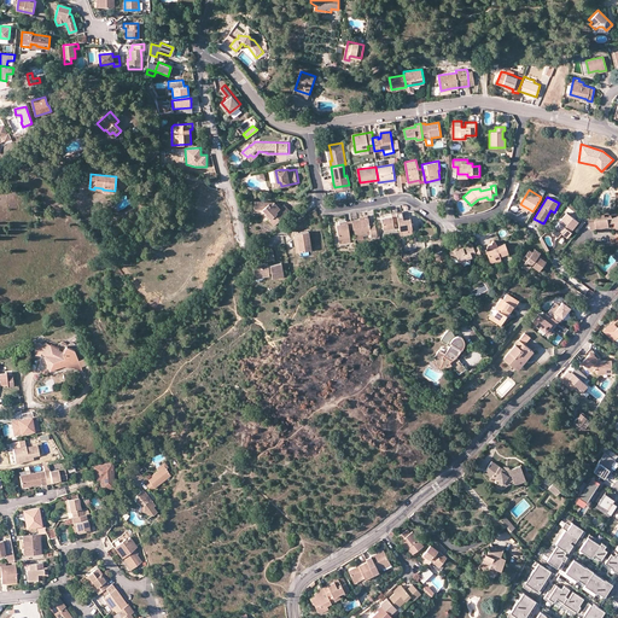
[(277,204),(275,202),(255,202),(255,209),(263,209),(267,214),(268,214),(269,213),(273,216),(270,220),(269,220),(275,226),(291,210),(284,204),(283,207),(280,208),(277,204)]
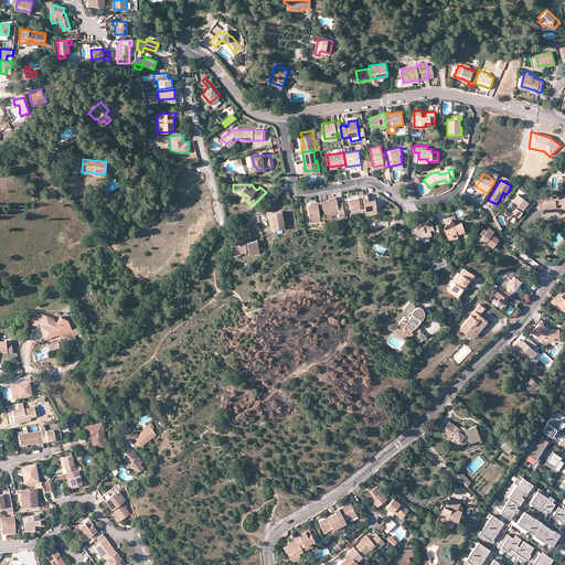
[(352,199),(349,199),(350,210),(360,208),(359,203),(364,202),(362,194),(358,195),(358,198),(352,199)]
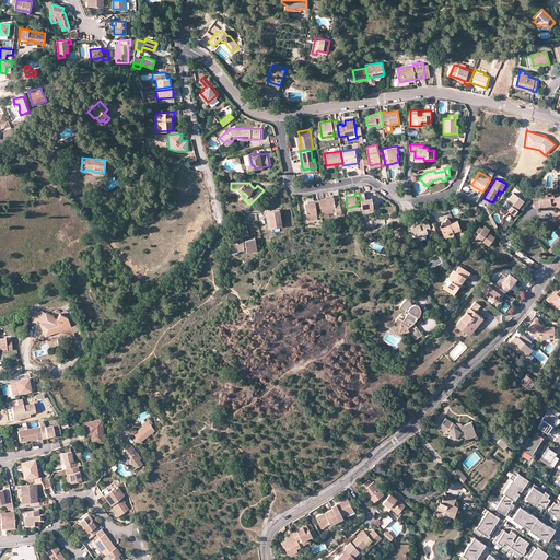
[(361,200),(362,209),(373,207),(372,197),(365,199),(364,197),(364,193),(359,193),(361,200)]
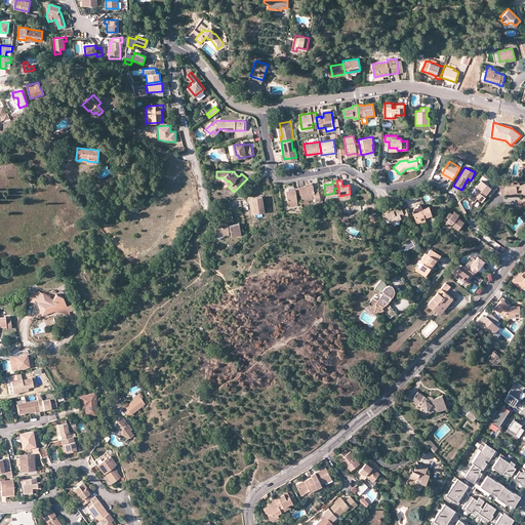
[(490,188),(482,180),(470,195),(475,200),(477,198),(482,202),(485,197),(489,191),(491,189),(490,188)]
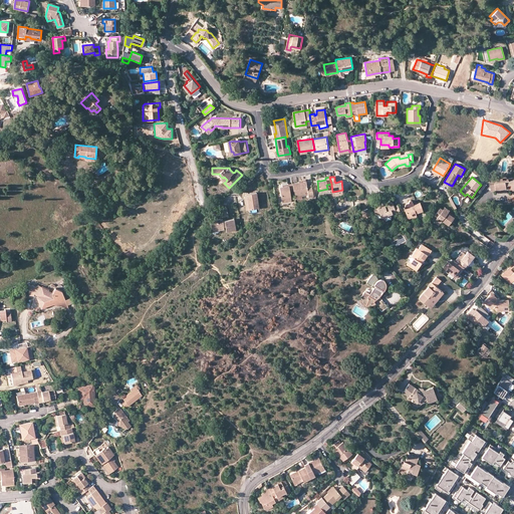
[(506,186),(511,185),(512,191),(513,191),(513,195),(513,180),(503,182),(495,184),(496,190),(506,189),(506,186)]
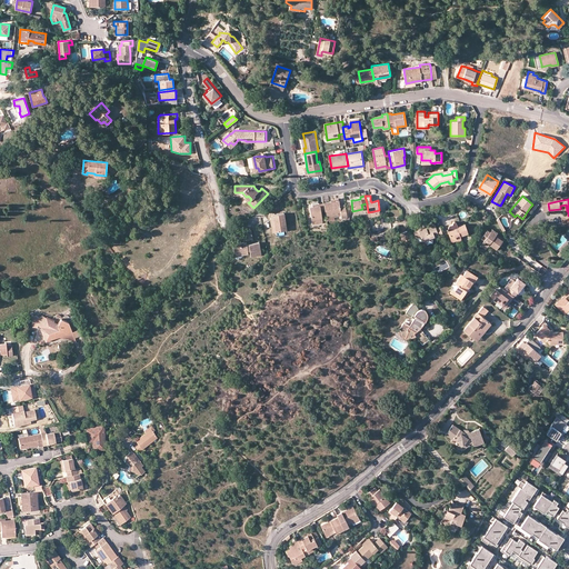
[(326,211),(326,216),(340,213),(341,216),(341,218),(348,217),(346,210),(346,209),(346,205),(339,206),(339,200),(331,201),(323,203),(326,211)]
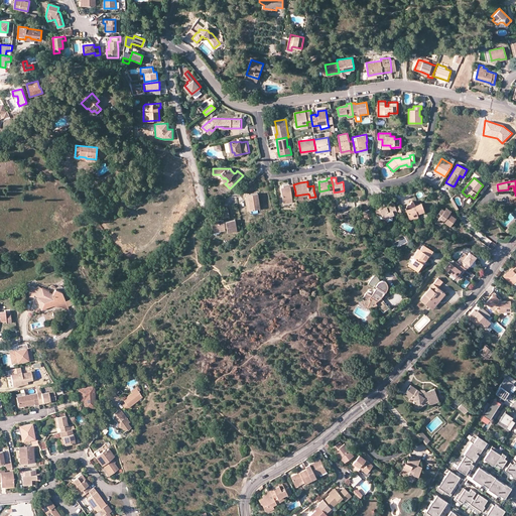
[(284,186),(281,187),(282,199),(291,198),(291,192),(295,191),(293,184),(293,183),(289,184),(289,185),(284,186)]
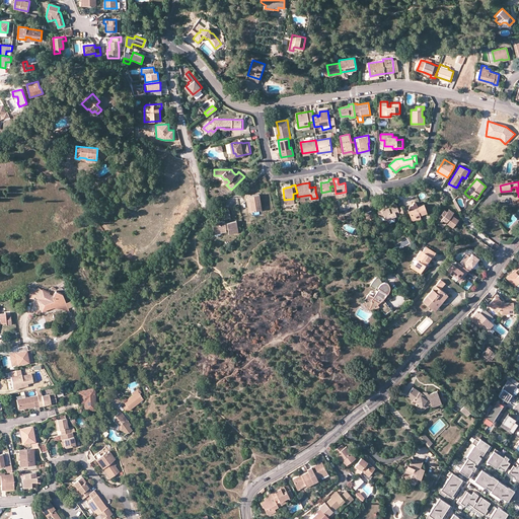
[(250,212),(262,210),(258,195),(247,197),(248,200),(250,212)]
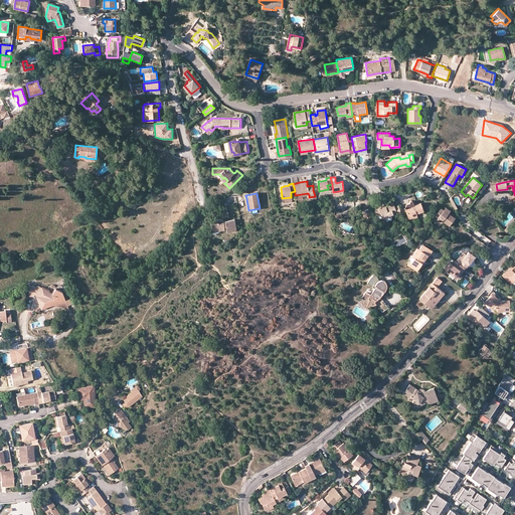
[(414,204),(413,201),(412,200),(411,200),(410,201),(409,202),(408,202),(410,206),(405,208),(409,218),(412,217),(413,218),(417,216),(416,213),(423,210),(420,202),(414,204)]
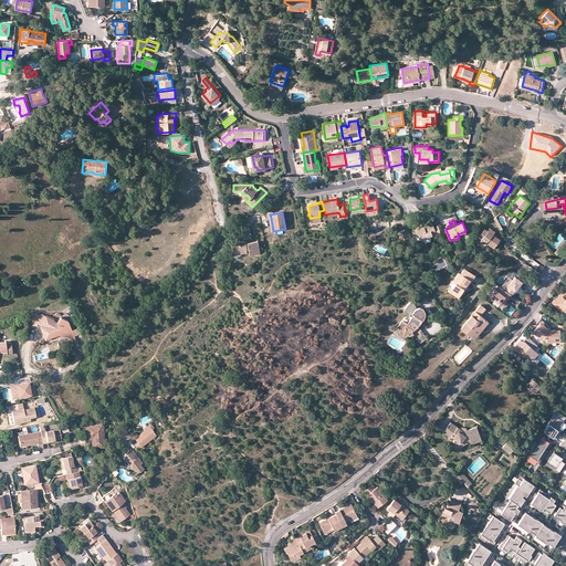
[(432,222),(423,226),(416,228),(411,230),(413,237),(418,234),(420,240),(436,233),(437,236),(441,234),(440,230),(438,226),(433,227),(432,222)]
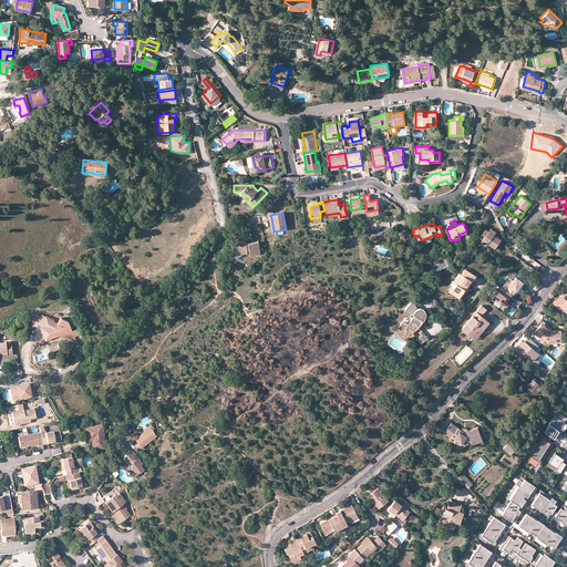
[(482,239),(486,244),(488,240),(495,246),(501,239),(494,234),(494,233),(490,229),(488,230),(485,228),(480,236),(482,238),(482,239)]
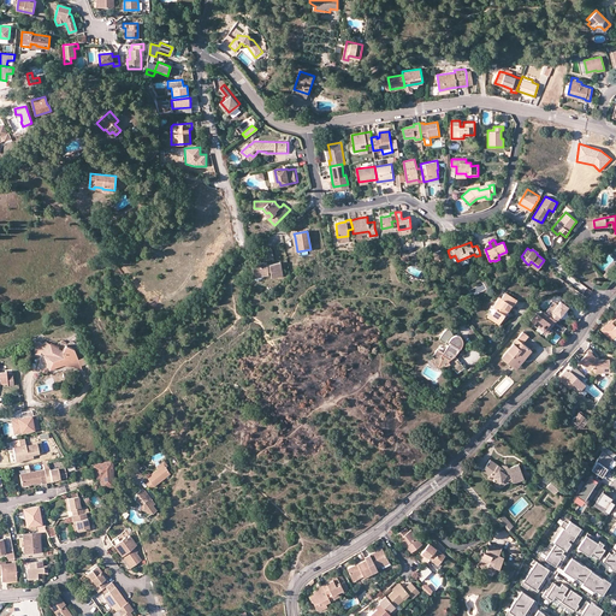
[(262,250),(265,260),(273,258),(272,249),(262,250)]
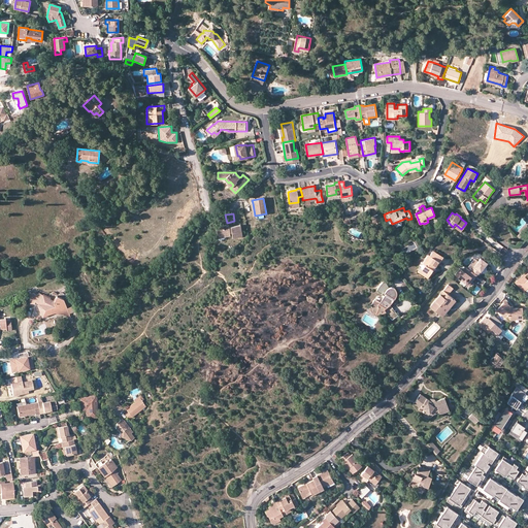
[(378,213),(371,217),(374,224),(382,222),(378,213)]
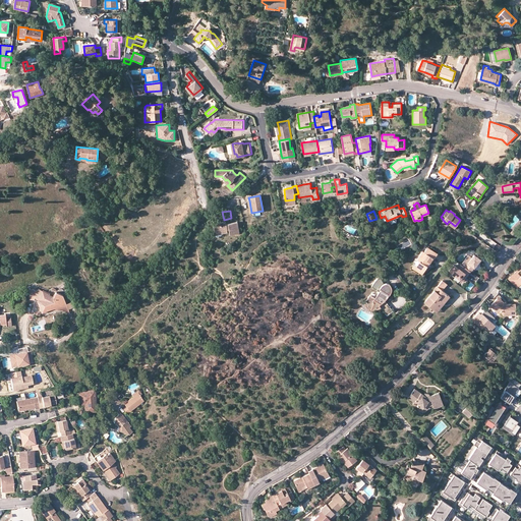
[(227,230),(229,230),(230,234),(239,233),(237,222),(226,224),(225,222),(219,223),(220,224),(214,225),(215,233),(223,231),(223,233),(227,233),(227,230)]
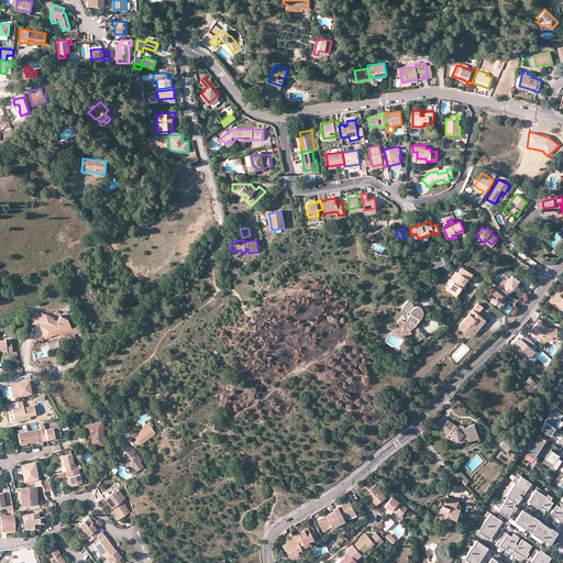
[(461,268),(459,272),(467,277),(468,278),(472,275),(461,268)]
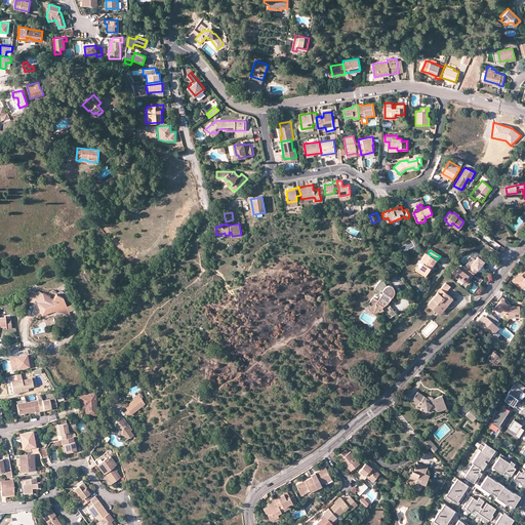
[(420,261),(422,263),(419,268),(423,270),(423,271),(427,273),(431,268),(429,267),(432,264),(433,264),(436,258),(428,253),(427,252),(420,261)]
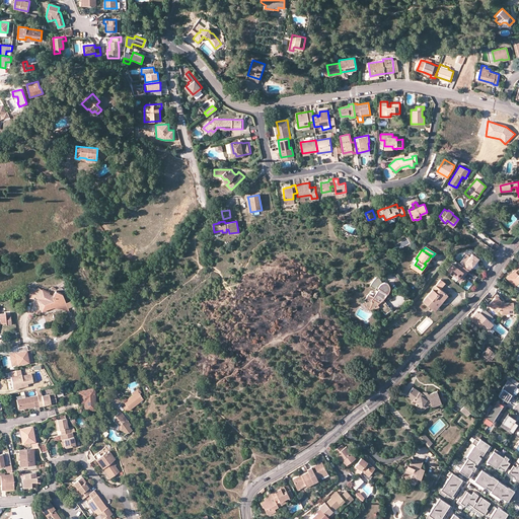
[(470,256),(467,253),(460,263),(469,270),(478,257),(473,253),(470,256)]
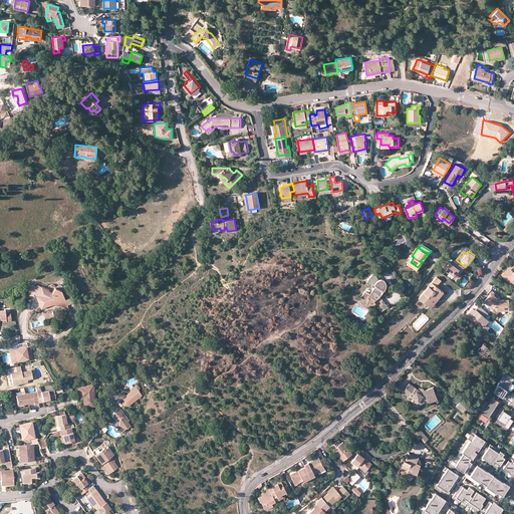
[(513,258),(511,262),(513,264),(513,265),(513,270),(511,267),(504,274),(511,282),(513,279),(513,258)]
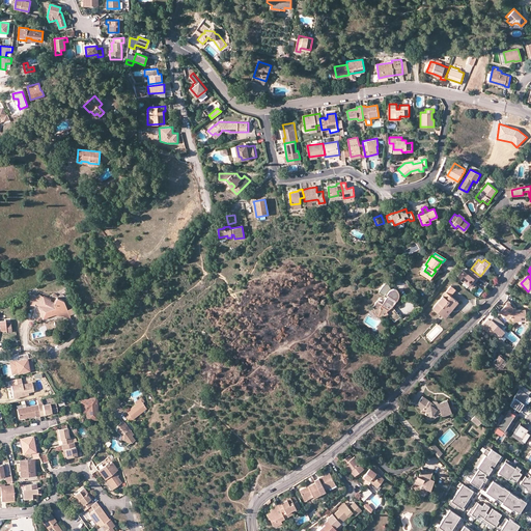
[(472,286),(480,276),(471,269),(470,268),(467,272),(463,269),(458,275),(472,286)]
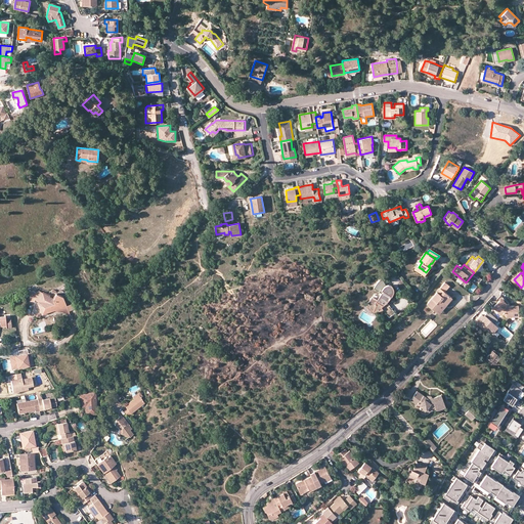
[(423,270),(423,269),(419,267),(417,265),(415,268),(425,275),(426,272),(423,270)]
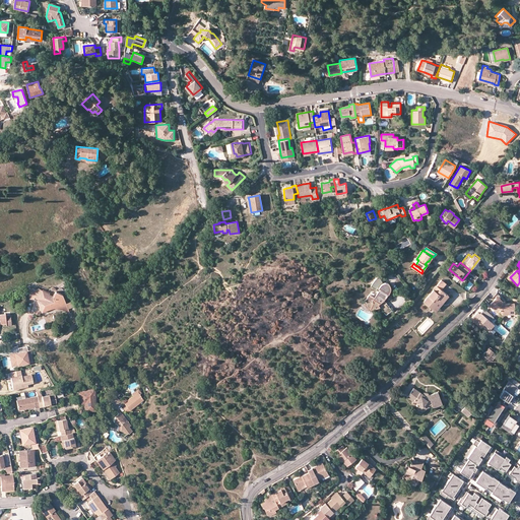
[(510,277),(519,268),(519,267),(508,277),(516,286),(517,285),(510,277)]
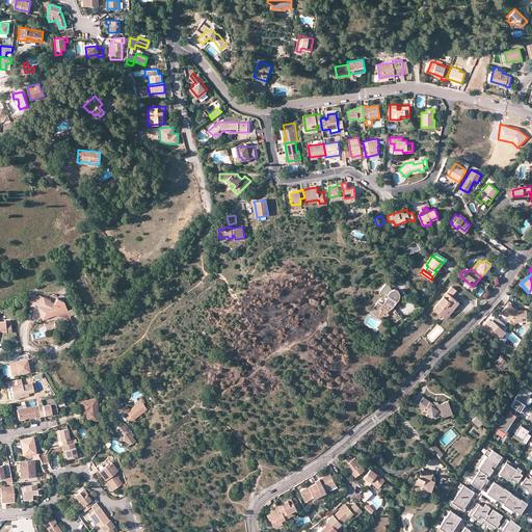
[(380,291),(388,296),(383,303),(378,299),(374,304),(374,306),(374,308),(375,311),(375,312),(376,314),(378,315),(381,317),(383,317),(386,317),(388,316),(390,315),(391,313),(397,322),(404,317),(395,304),(394,307),(393,306),(394,304),(396,301),(398,298),(400,295),(400,293),(400,291),(399,290),(399,289),(398,288),(395,288),(394,288),(393,289),(391,290),(390,291),(388,293),(387,292),(390,290),(391,288),(393,288),(389,282),(387,284),(383,286),(380,291)]
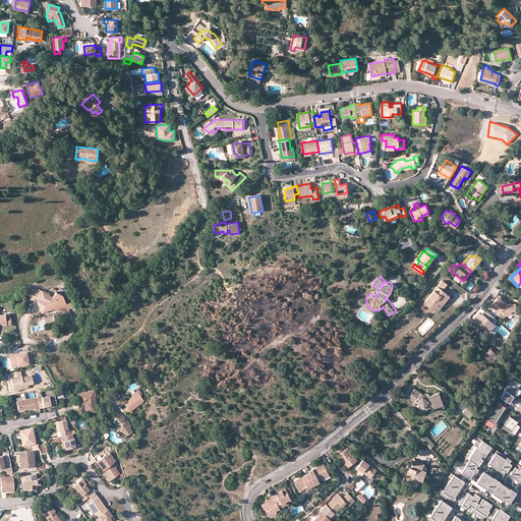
[(441,288),(443,290),(447,284),(443,280),(435,290),(438,292),(441,288)]
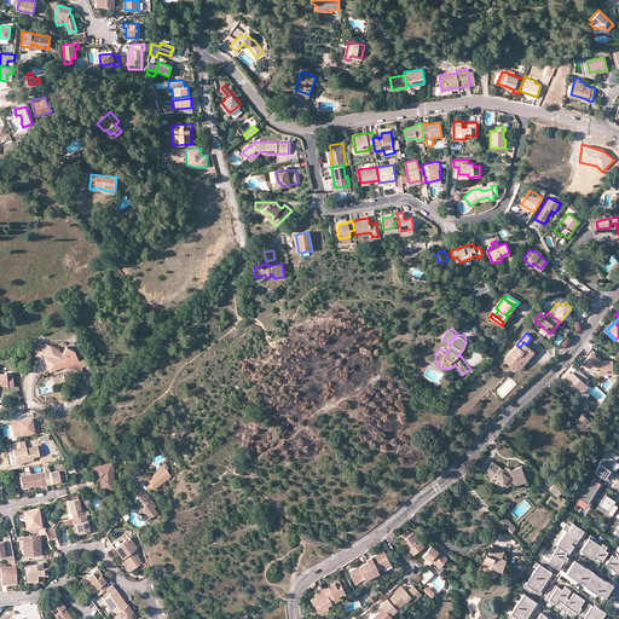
[(67,347),(64,352),(46,343),(44,346),(39,342),(34,343),(36,354),(41,356),(41,353),(45,356),(45,358),(50,371),(58,369),(57,365),(69,362),(74,363),(79,360),(75,351),(67,347)]
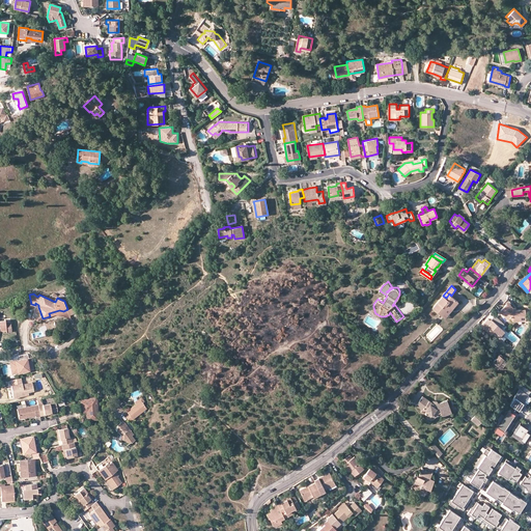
[(446,298),(443,296),(432,308),(442,315),(450,305),(452,307),(457,301),(451,296),(449,294),(446,298)]
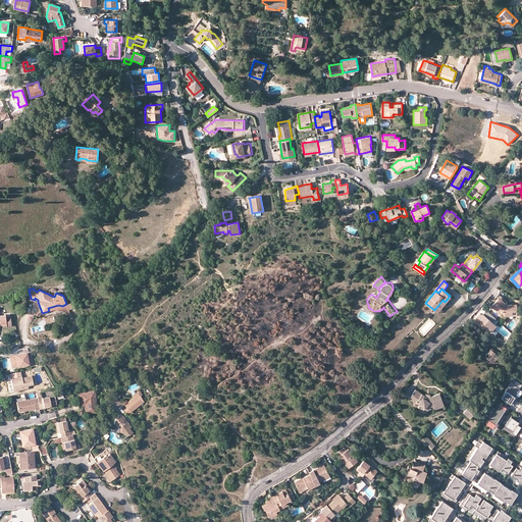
[(500,314),(502,313),(504,315),(517,315),(516,304),(507,304),(502,300),(500,299),(499,298),(491,305),(496,308),(494,309),(500,314)]
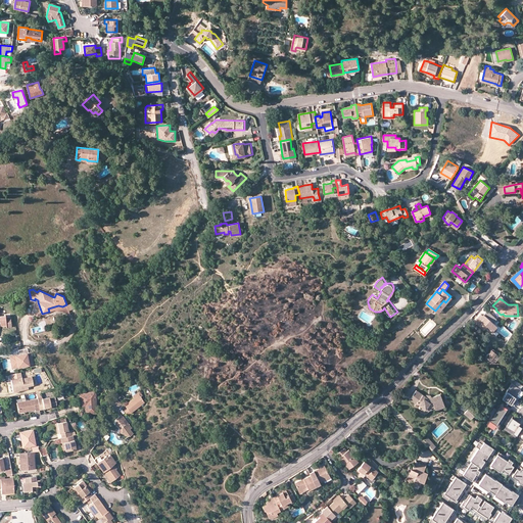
[(435,311),(438,313),(445,302),(443,300),(435,311)]
